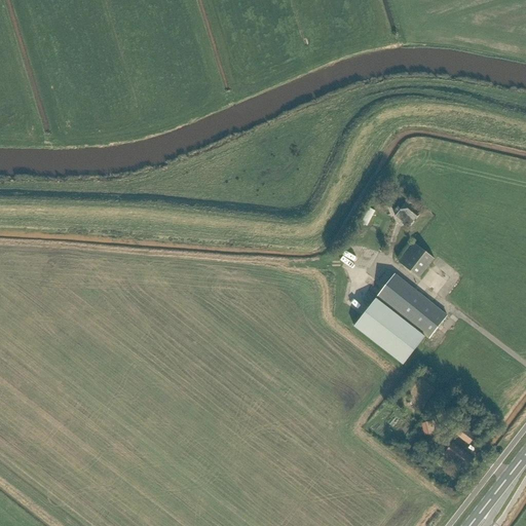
[(398,207),(395,212),(398,214),(396,217),(409,227),(420,214),(406,203),(401,210),(398,207)]
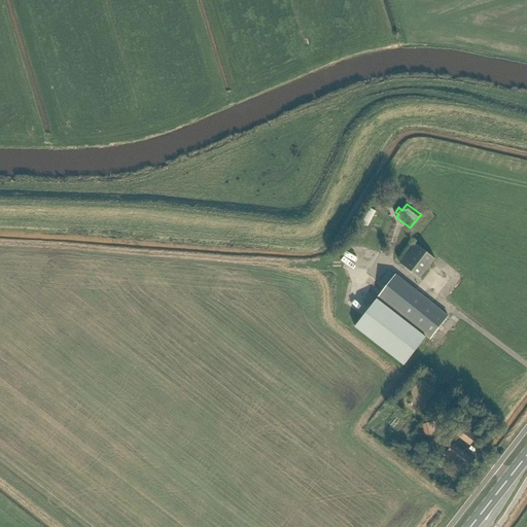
[(367,214),(360,225),(366,229),(373,217),(367,214)]
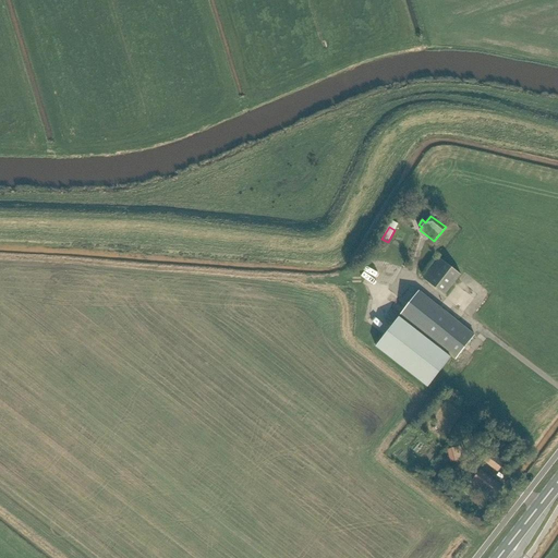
[(439,258),(423,279),(445,295),(461,275),(439,258)]
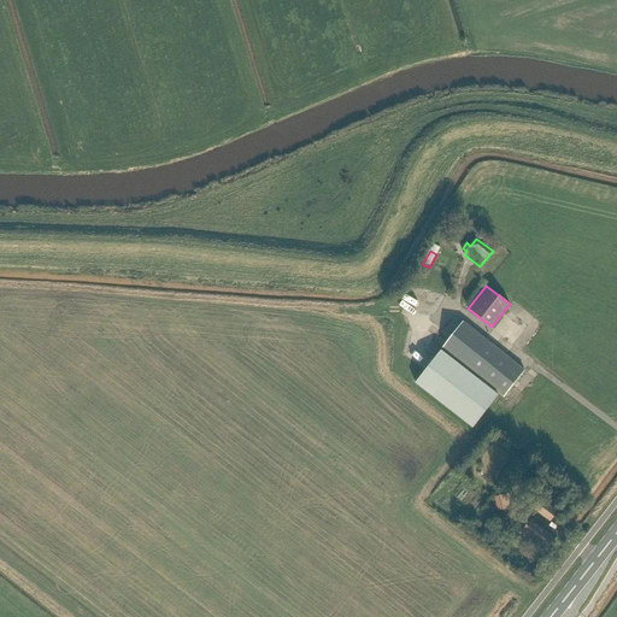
[(463,322),(442,350),(503,398),(526,371),(463,322)]
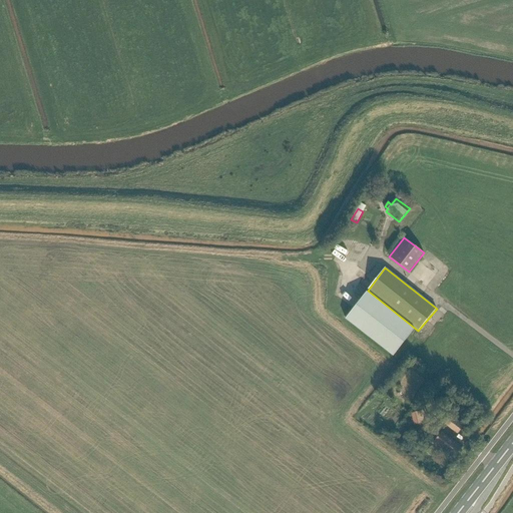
[(367,292),(346,319),(393,357),(414,330),(367,292)]
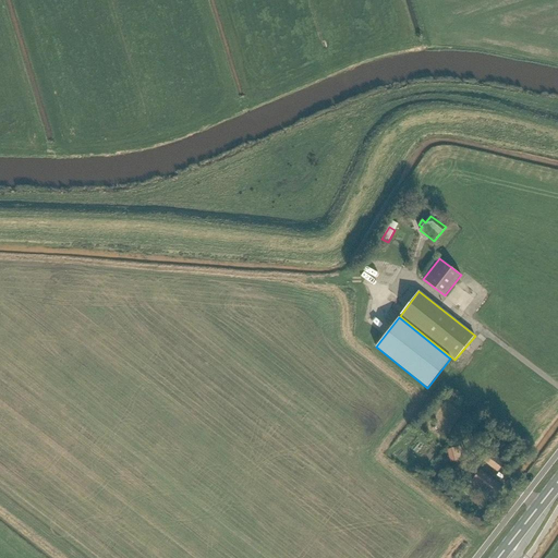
[(456,448),(448,450),(451,463),(459,460),(456,448)]
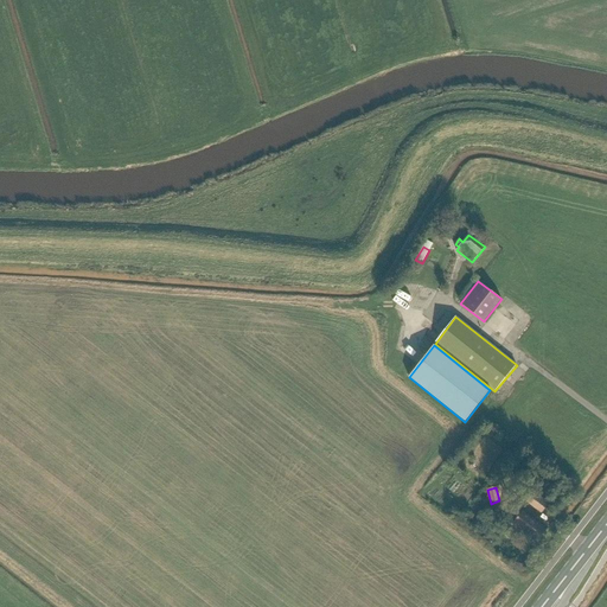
[(532,492),(525,502),(541,513),(548,504),(532,492)]
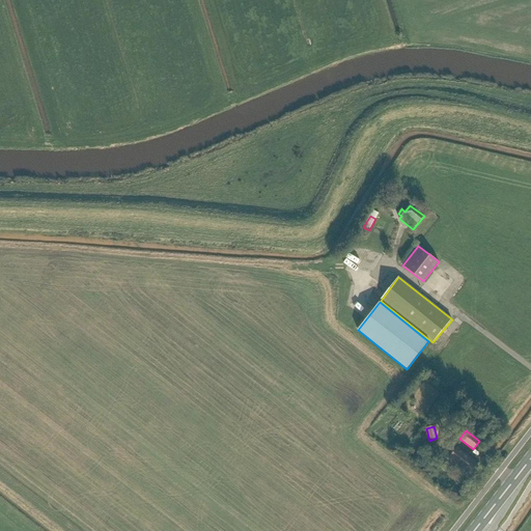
[(456,448),(449,458),(470,474),(477,464),(456,448)]
